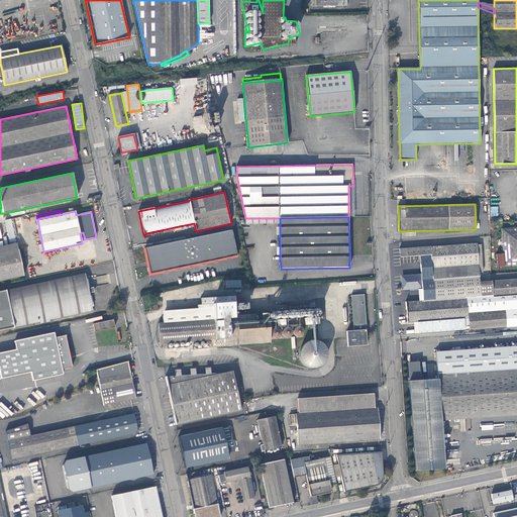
[(5,220),(9,239),(16,237),(11,218),(5,220)]
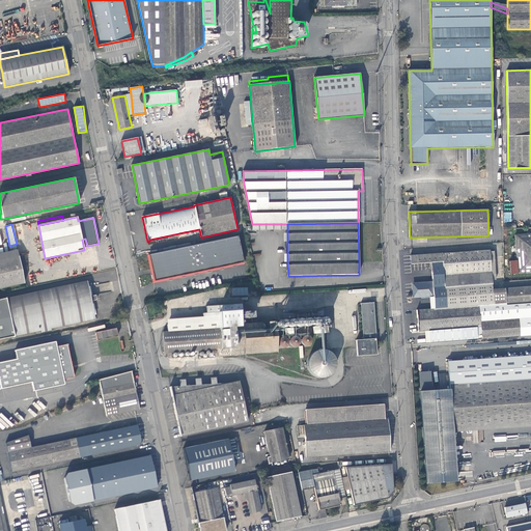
[(530,233),(514,235),(516,260),(509,261),(510,275),(530,273),(530,233)]
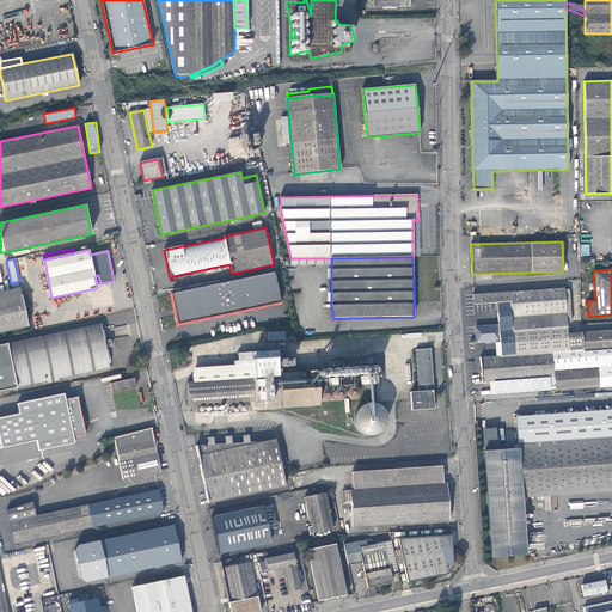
[(275,271),(172,294),(178,324),(280,303),(281,303),(275,271)]
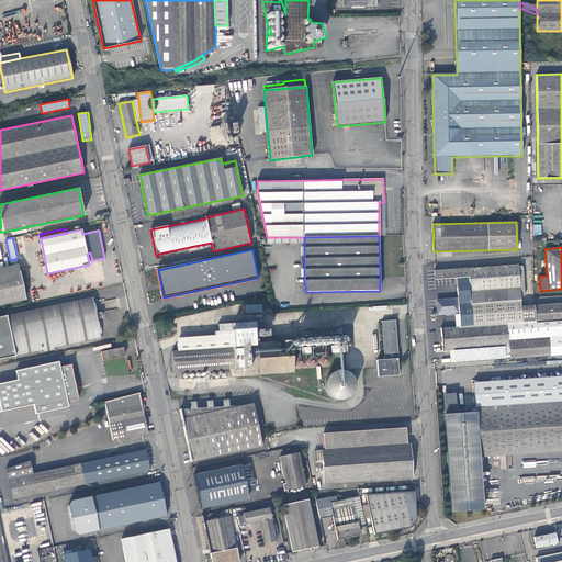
[(19,265),(0,268),(0,274),(20,271),(19,265)]
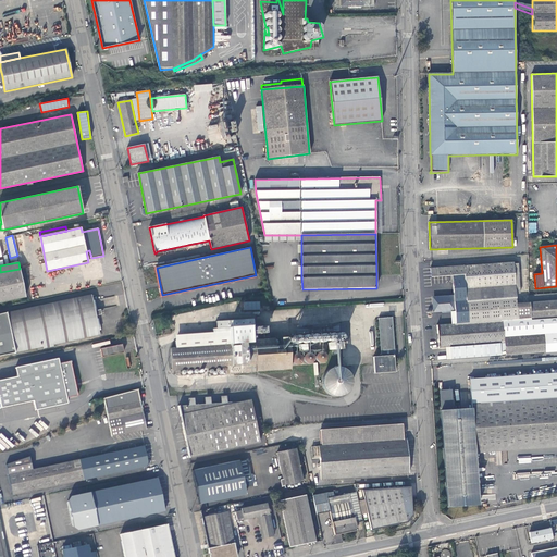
[(505,353),(511,353),(556,348),(556,299),(517,304),(516,294),(514,263),(512,262),(463,265),(463,264),(431,269),(431,277),(452,275),(454,302),(455,311),(456,323),(452,323),(437,324),(437,325),(438,348),(445,348),(449,347),(450,359),(505,355),(505,353)]
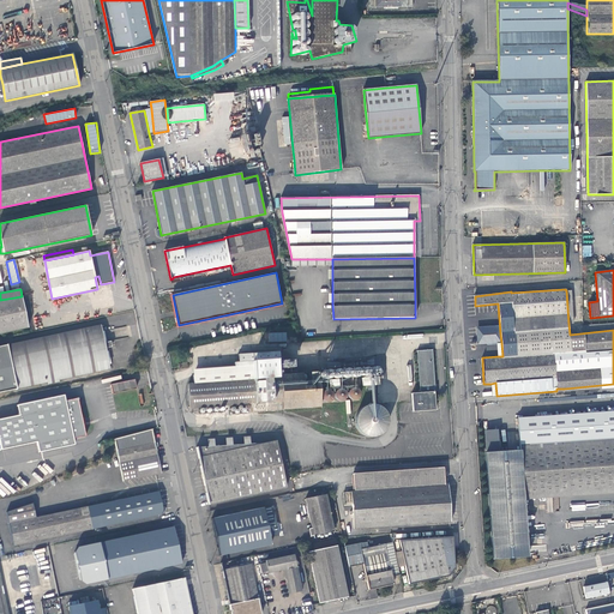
[(22,296),(0,300),(0,333),(29,327),(22,296)]
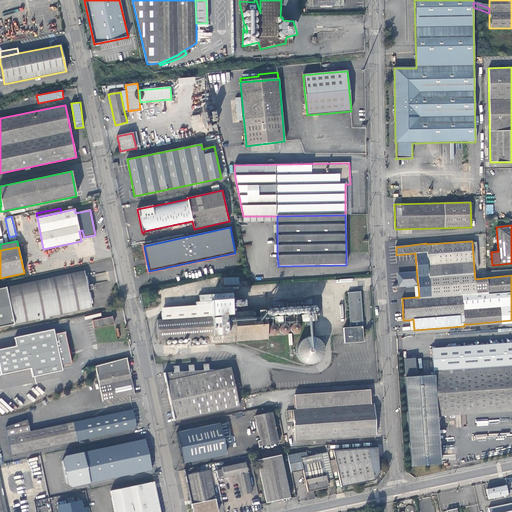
[(84,271),(0,288),(0,326),(92,307),(88,290),(87,285),(84,271)]
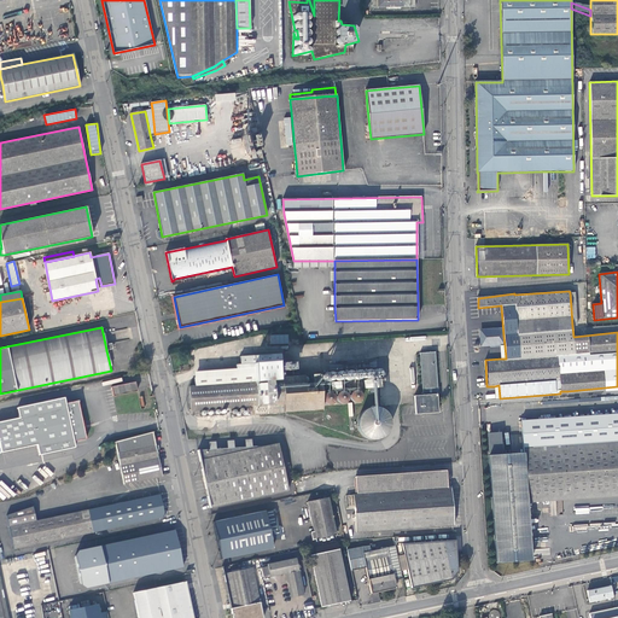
[(500,343),(500,337),(501,336),(502,334),(502,333),(502,332),(502,331),(501,330),(500,330),(499,328),(482,330),(482,331),(481,332),(481,333),(481,334),(482,334),(482,336),(483,337),(484,345),(491,344),(491,343),(500,343)]
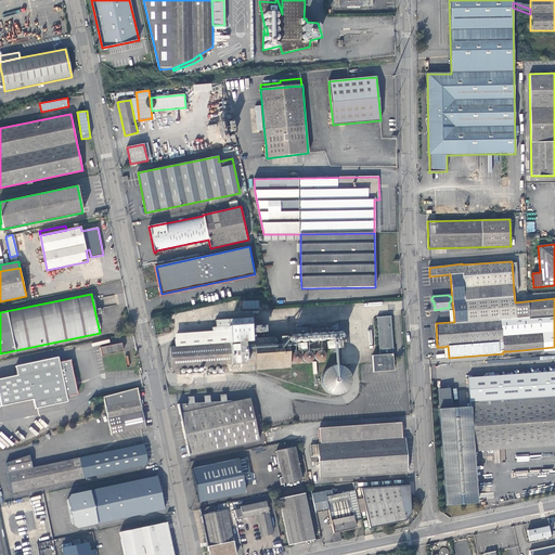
[(373,372),(395,371),(391,315),(377,317),(379,355),(372,355),(373,372)]
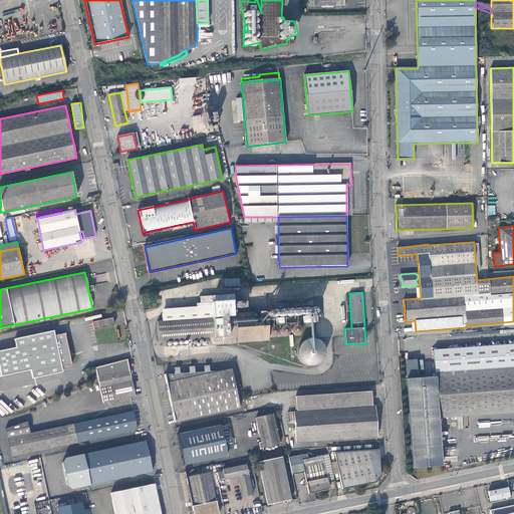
[(92,321),(94,329),(113,324),(112,317),(92,321)]
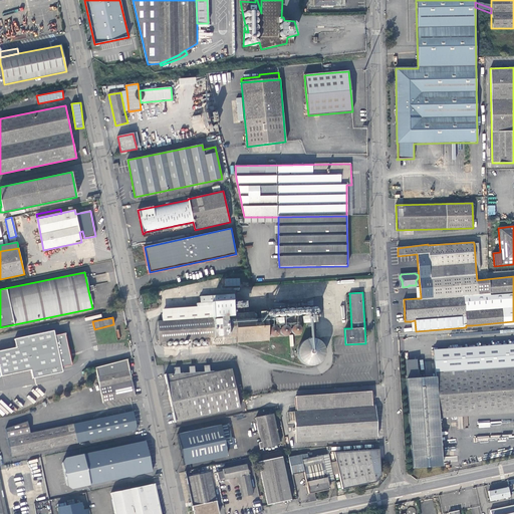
[(16,347),(0,350),(0,372),(1,376),(30,370),(32,378),(61,372),(60,366),(70,364),(64,333),(65,333),(65,332),(62,333),(54,335),(53,330),(14,338),(16,347)]
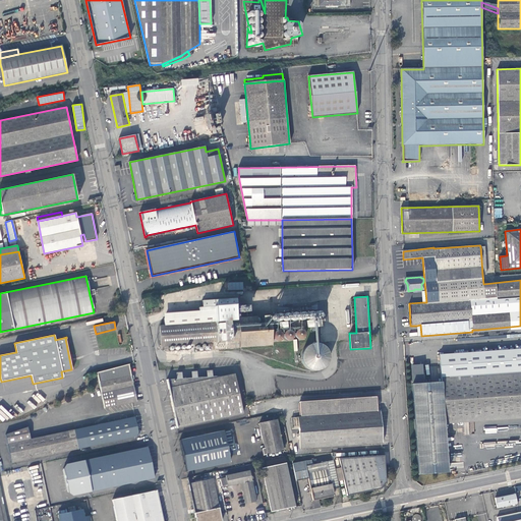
[(299,357),(316,373),(334,355),(317,339),(299,357)]
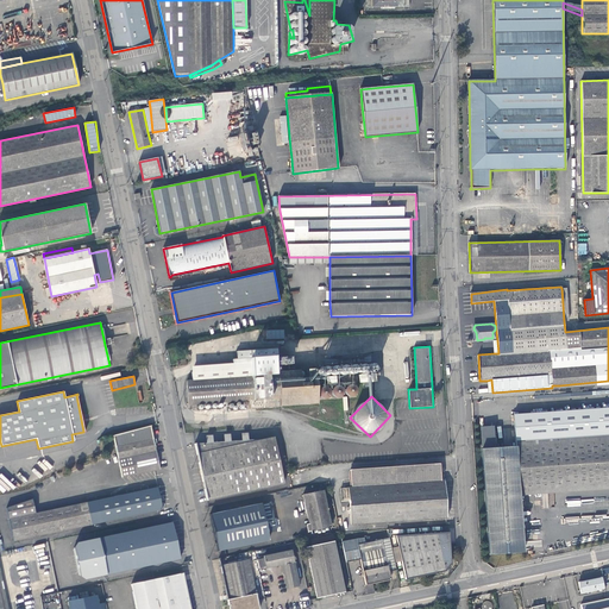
[(113,435),(121,477),(159,470),(151,426),(144,427),(124,433),(113,435)]
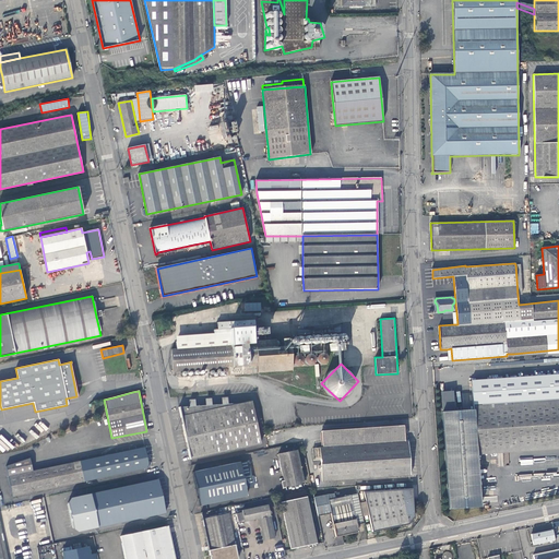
[(228,404),(223,404),(212,405),(206,405),(195,406),(190,406),(179,407),(189,459),(260,444),(251,401),(228,404)]
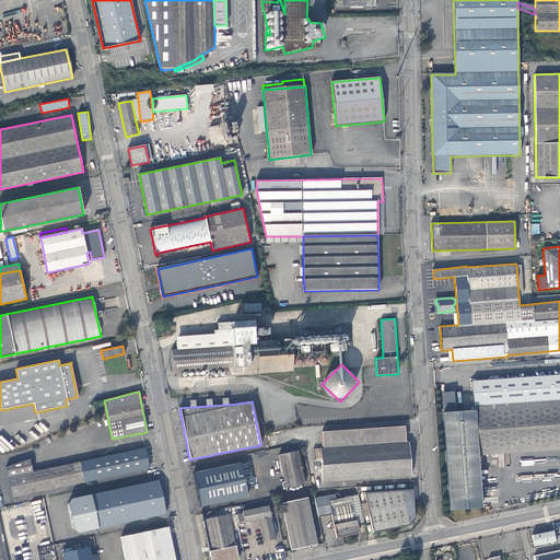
[(481,508),(477,452),(559,445),(559,404),(443,412),(450,510),(481,508)]
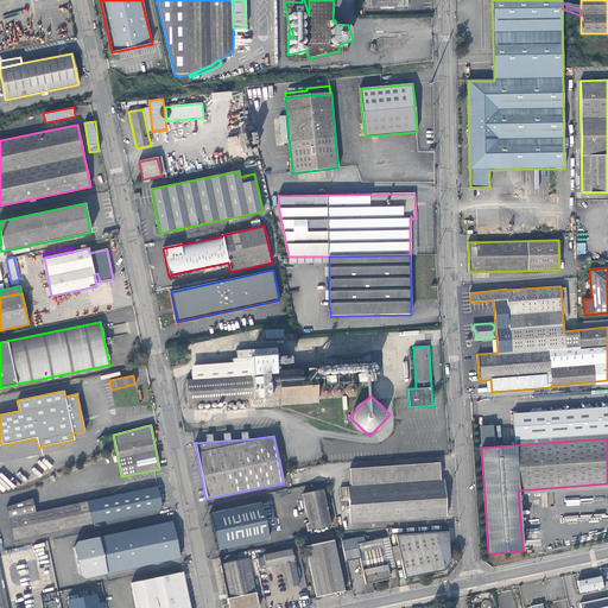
[(350,480),(441,473),(439,462),(350,469),(350,480)]
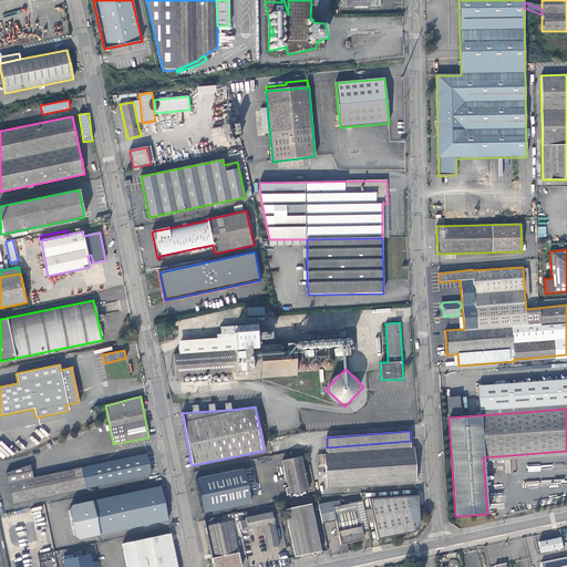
[(411,447),(411,441),(327,447),(328,454),(318,454),(319,472),(326,471),(326,481),(322,481),(323,488),(416,482),(414,447),(411,447)]
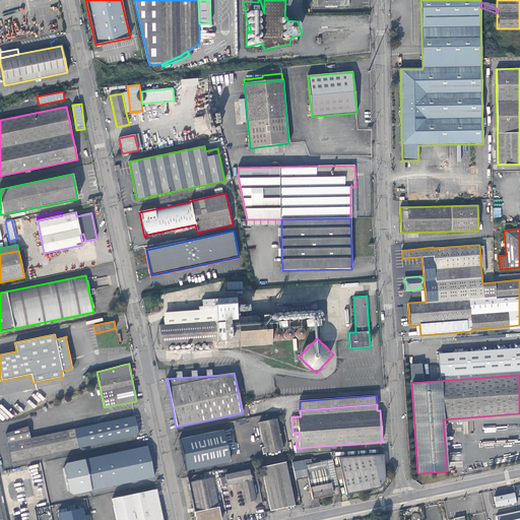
[(6,434),(12,462),(135,436),(138,435),(134,415),(30,439),(28,427),(6,434)]
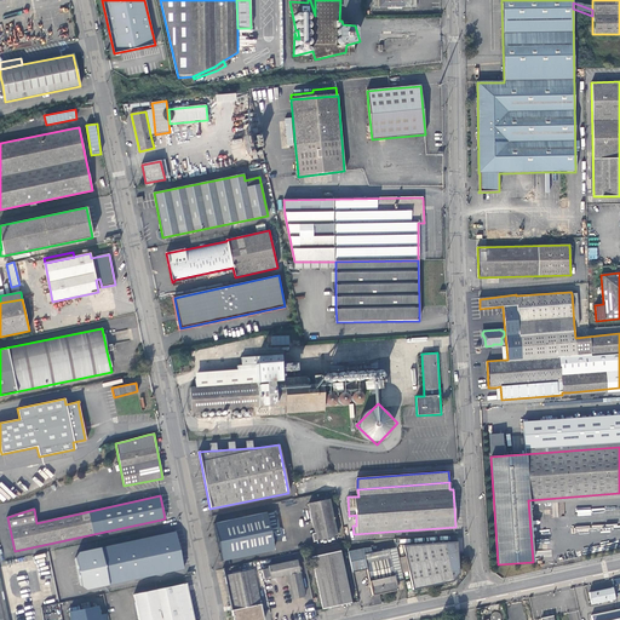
[(311,534),(313,541),(337,537),(328,499),(309,504),(315,533),(311,534)]
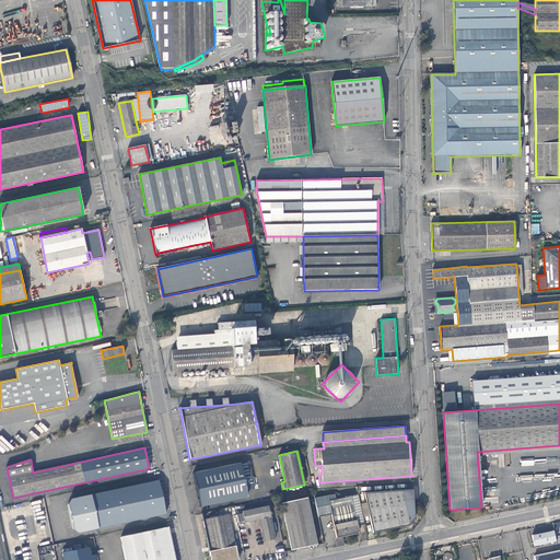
[(193,473),(200,506),(247,496),(246,489),(253,488),(246,461),(193,473)]
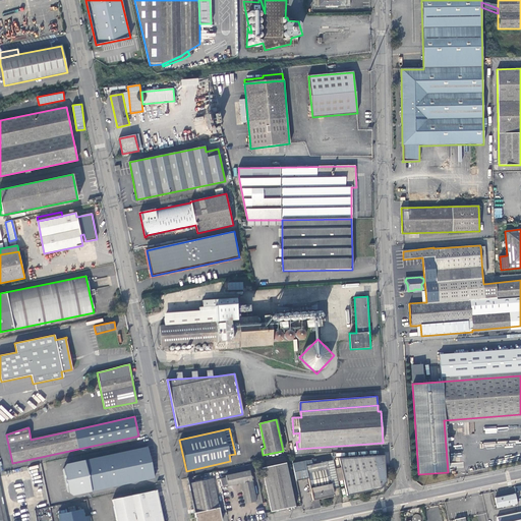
[(84,460),(92,491),(154,478),(148,447),(84,460)]
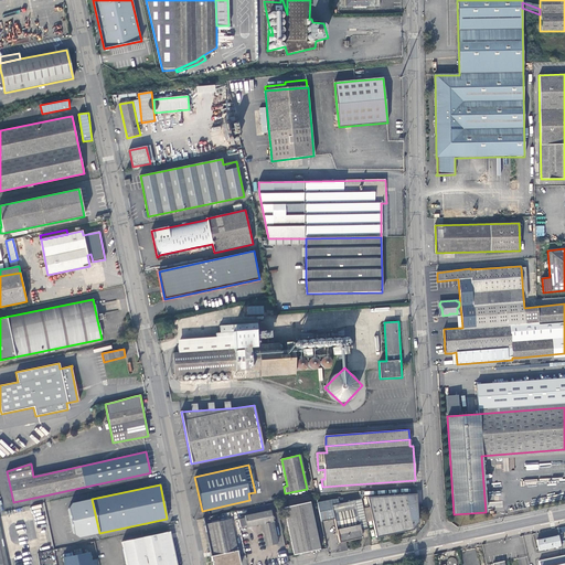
[(368,498),(370,507),(372,521),(375,537),(413,530),(417,524),(418,523),(416,494),(414,494),(409,494),(368,498)]
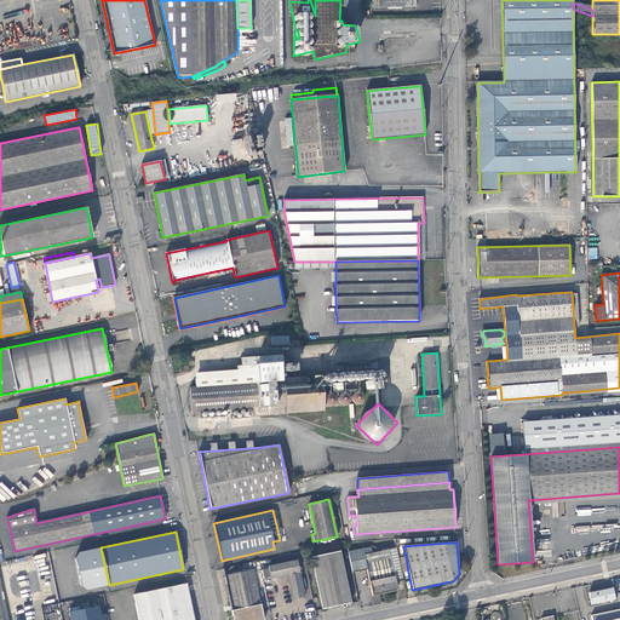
[(395,583),(402,580),(396,547),(372,552),(371,547),(348,551),(352,573),(367,569),(372,595),(382,593),(396,590),(395,583)]
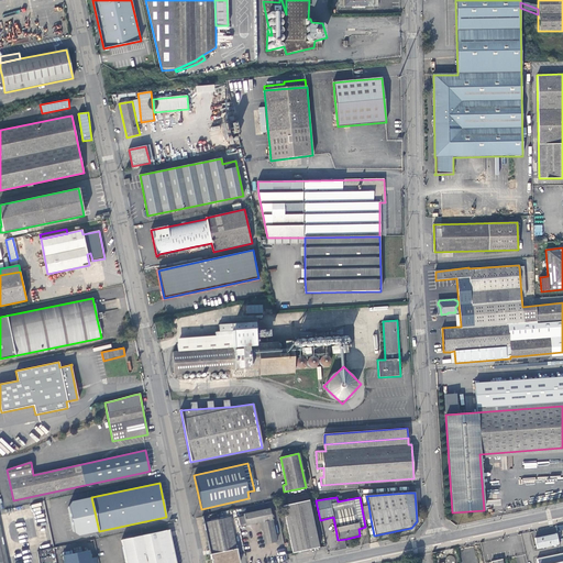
[(283,506),(293,553),(307,550),(319,548),(309,500),(283,506)]
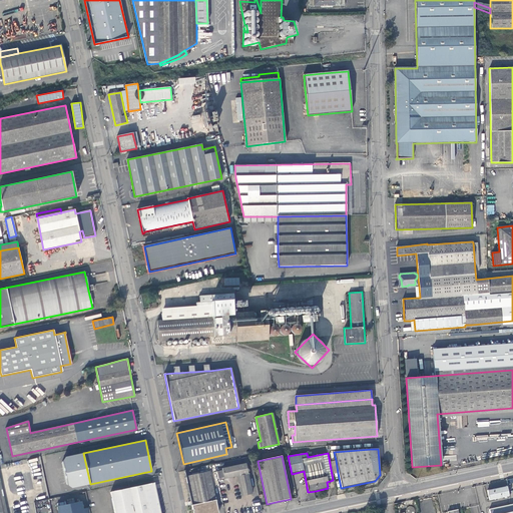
[(338,473),(336,460),(330,461),(333,474),(338,473)]
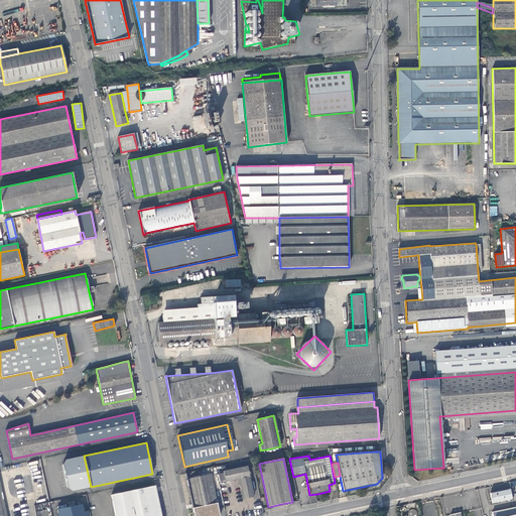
[(217,472),(219,482),(226,481),(239,478),(244,498),(254,496),(252,490),(250,480),(247,466),(217,472)]
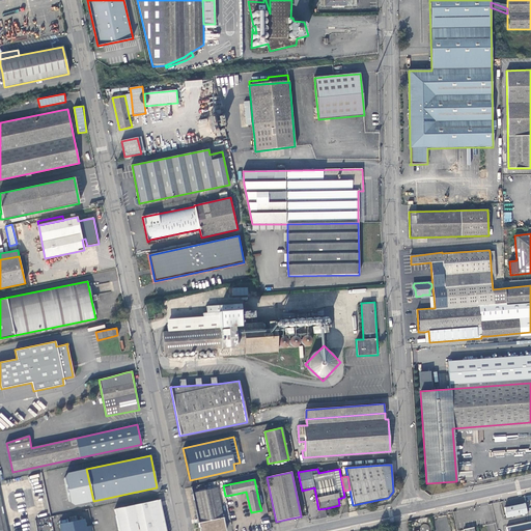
[(225,530),(217,487),(193,493),(200,527),(201,528),(201,529),(202,530),(225,530)]
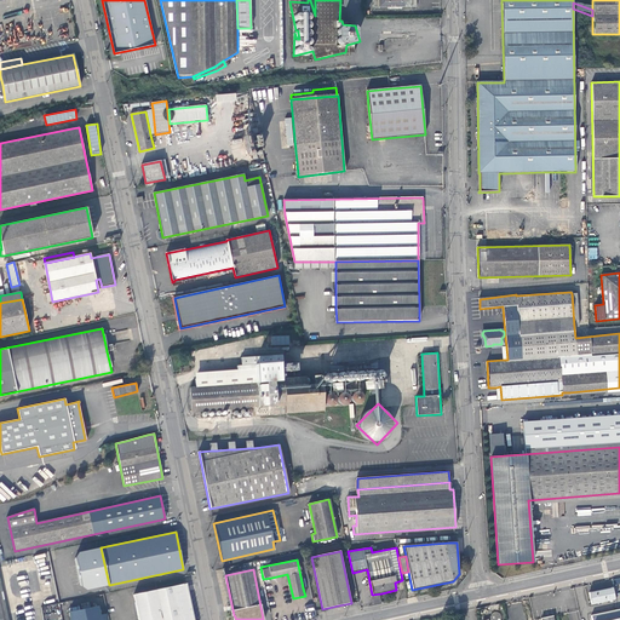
[(194,619),(187,584),(174,586),(133,595),(138,619),(194,619)]
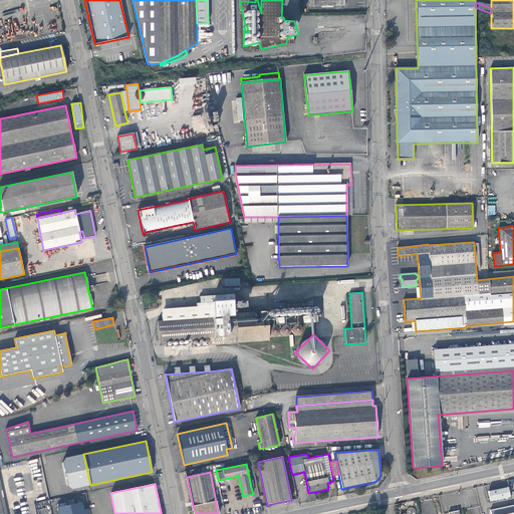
[(490,501),(509,497),(507,488),(488,491),(490,501)]
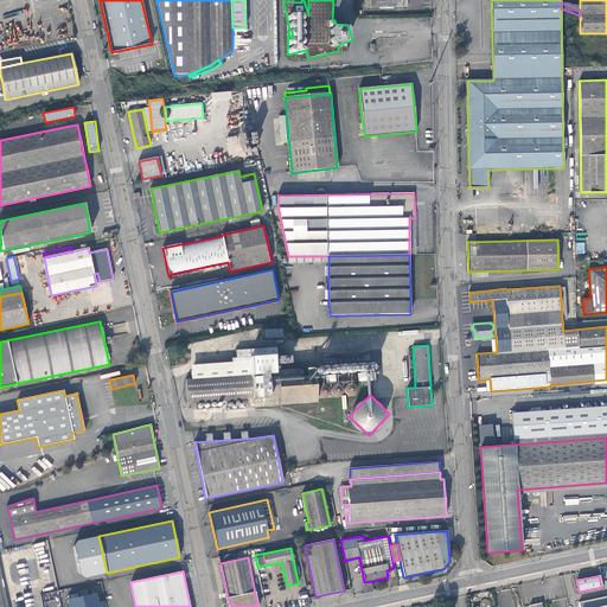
[(68,599),(69,606),(100,606),(97,593),(68,599)]
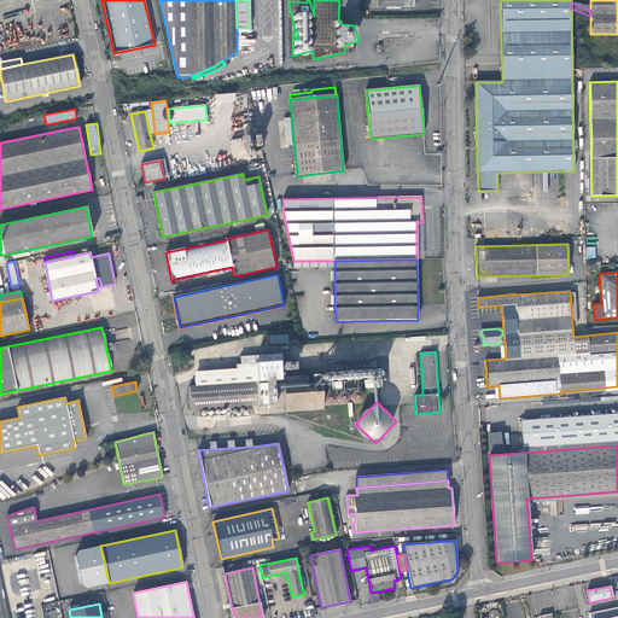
[(617,617),(617,607),(590,614),(590,617),(617,617)]
